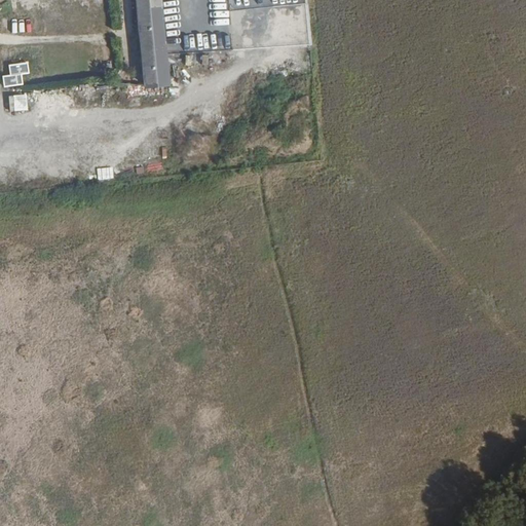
[(167,85),(158,0),(135,0),(142,67),(143,77),(144,80),(145,84),(148,86),(151,87),(167,85)]
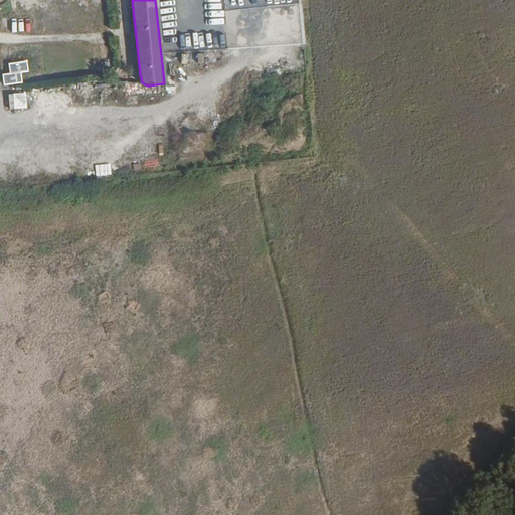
[(301,8),(291,8),(292,23),(301,22),(301,8)]
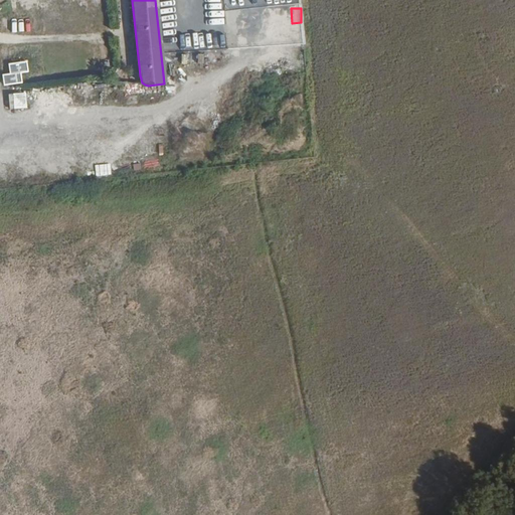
[(15,43),(21,42),(20,26),(7,27),(8,36),(15,36),(15,43)]
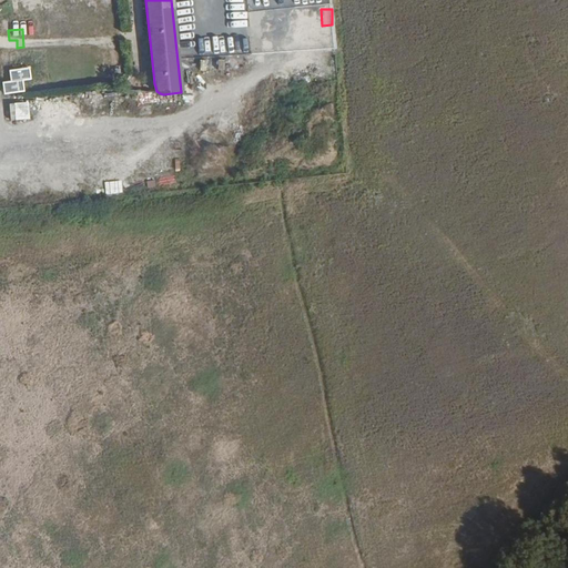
[(10,70),(12,81),(3,82),(6,94),(26,91),(24,81),(32,79),(30,67),(10,70)]
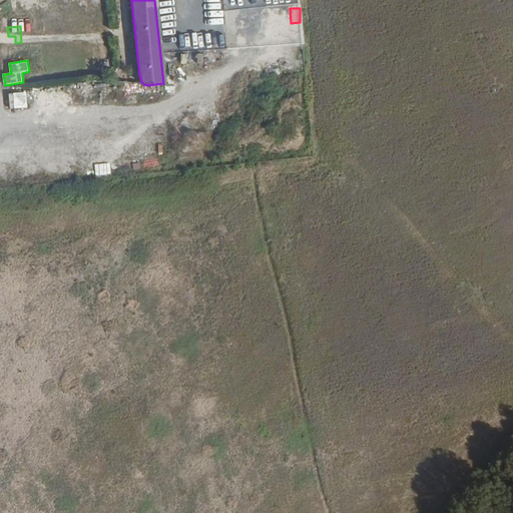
[(26,91),(8,93),(10,109),(28,106),(26,91)]
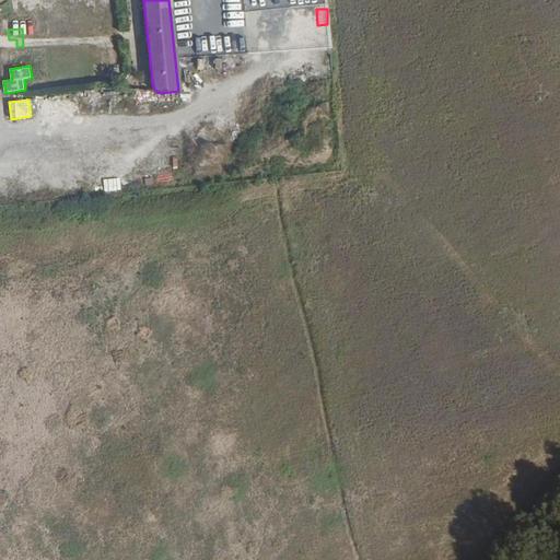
All buildings are outlined.
